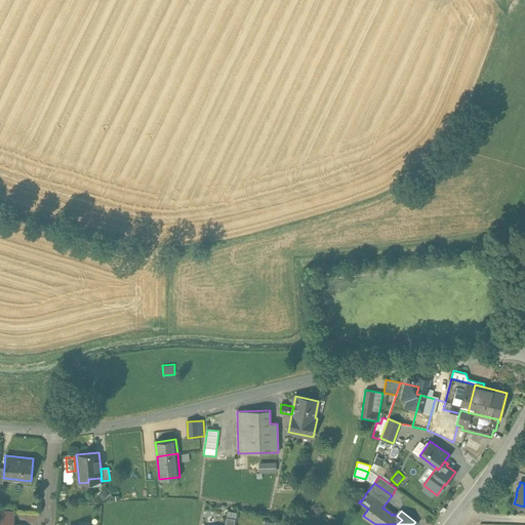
[(13,514),(0,512),(0,523),(12,524),(13,514)]
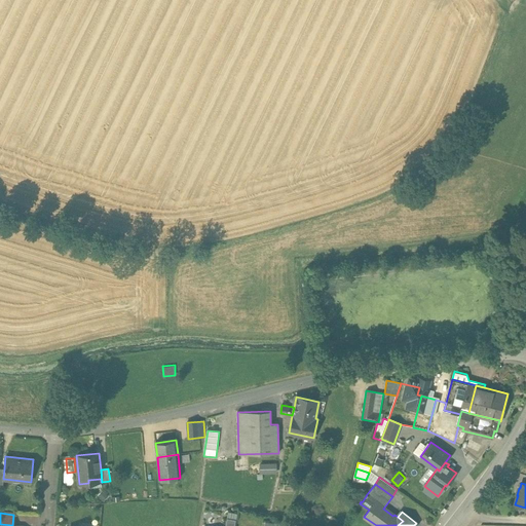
All buildings are outlined.
